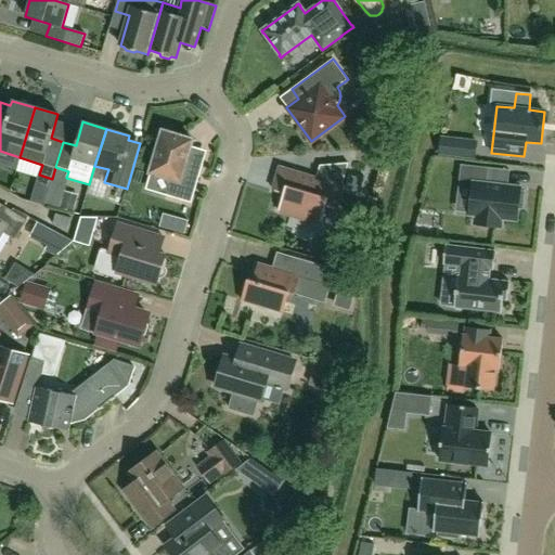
[(189,153),(192,140),(163,131),(158,145),(150,151),(154,159),(151,172),(164,177),(169,186),(166,196),(191,203),(203,164),(192,160),(189,153)]
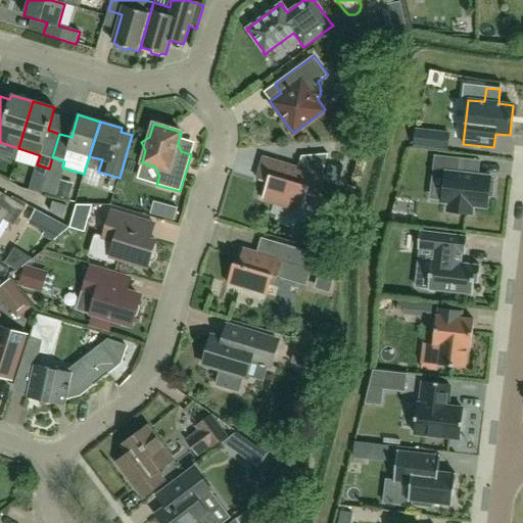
[(416,130),(415,145),(446,149),(448,134),(416,130)]
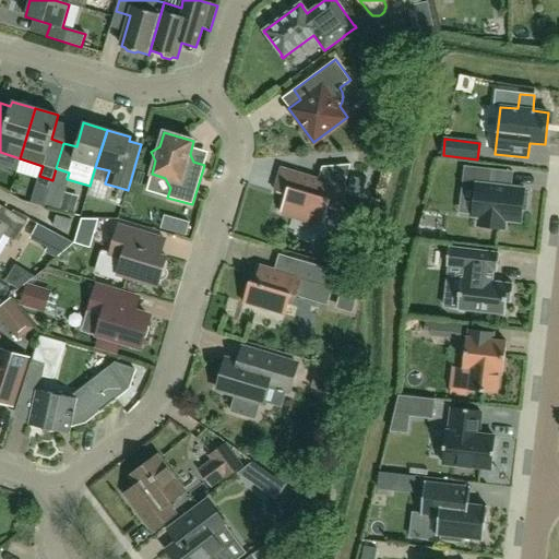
[(335,171),(347,176),(351,165),(336,166),(335,171)]
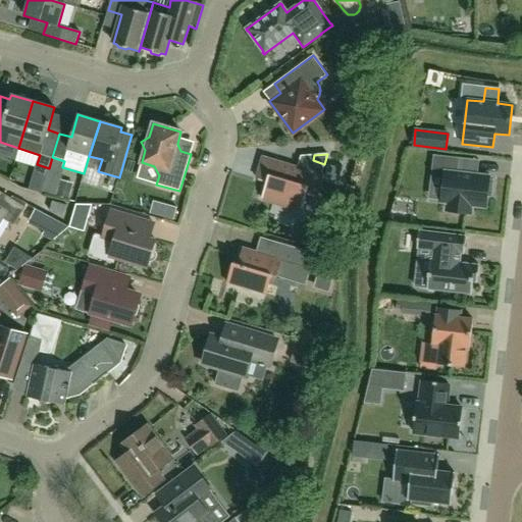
[(472,206),(485,207),(487,196),(491,197),(492,180),(489,180),(489,176),(458,173),(459,158),(433,155),(431,172),(445,174),(441,202),(447,203),(446,211),(471,214),(472,206)]
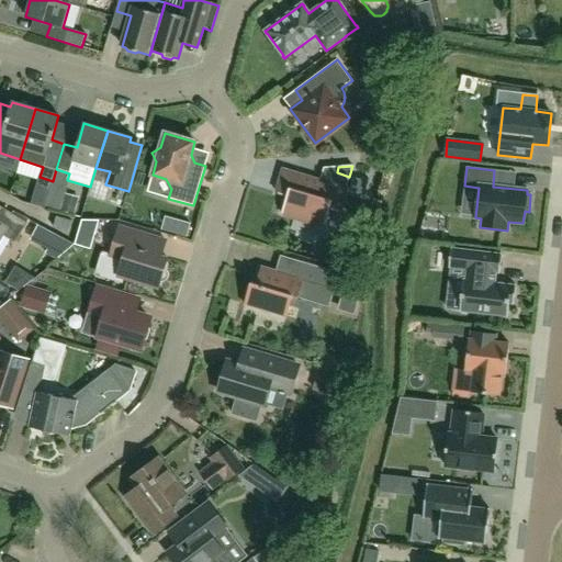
[(329,210),(338,212),(345,190),(284,171),(277,194),(287,197),(281,214),(325,226),(329,210)]
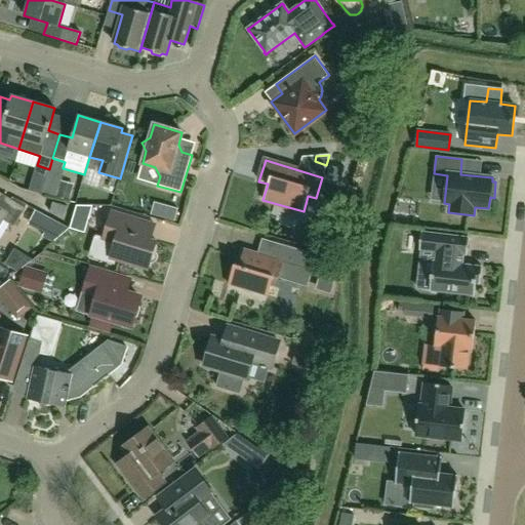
[(63,179),(47,174),(42,193),(56,198),(63,179)]
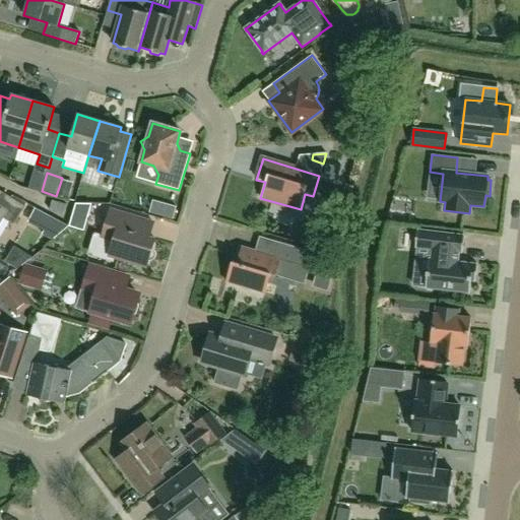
[(0,224),(4,218),(15,224),(25,205),(3,193),(0,197),(0,224)]
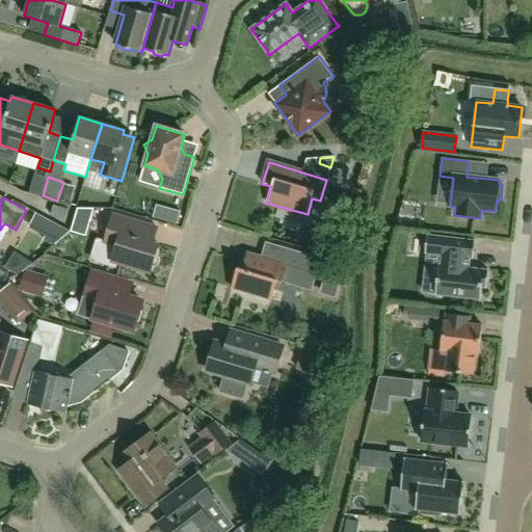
[(50,215),(64,219),(68,209),(53,205),(50,215)]
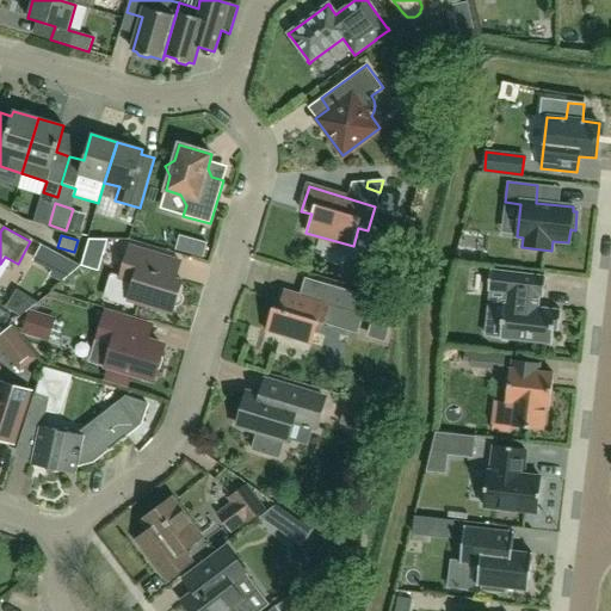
[(98,270),(106,240),(90,240),(81,265),(98,270)]
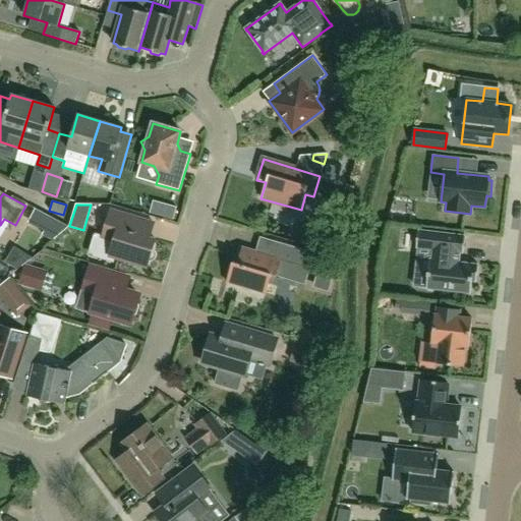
[(30,220),(58,234),(70,225),(36,208),(30,220)]
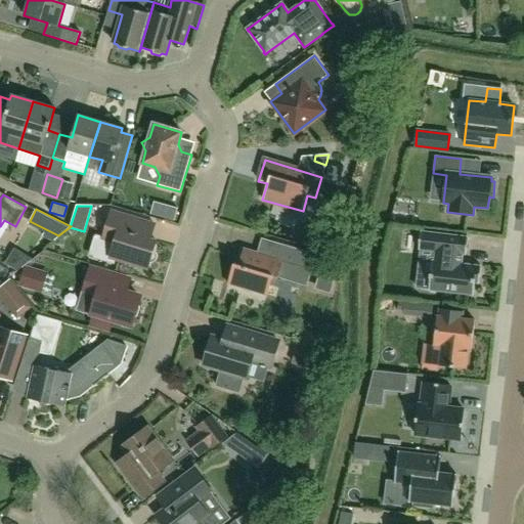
[(156,241),(149,238),(154,224),(112,212),(102,241),(115,244),(111,257),(147,268),(156,241)]
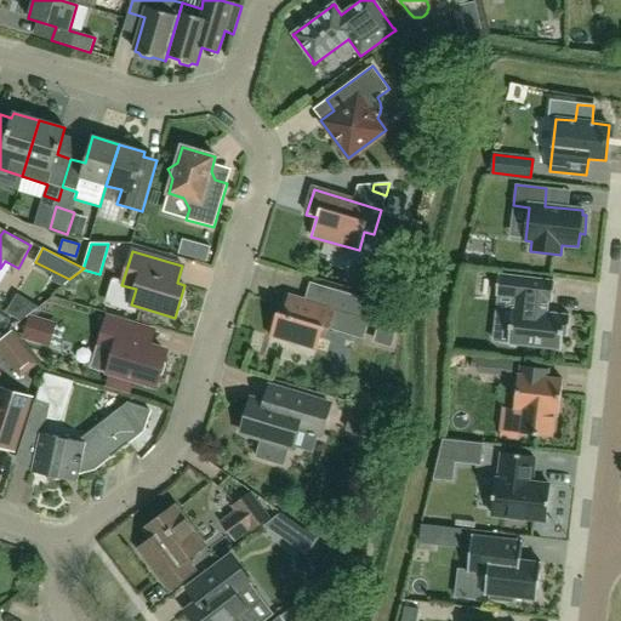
[(512,309),(508,342),(507,345),(565,351),(569,315),(547,313),(548,301),(552,302),(554,281),(497,274),(496,295),(499,296),(516,297),(514,309),(512,309)]
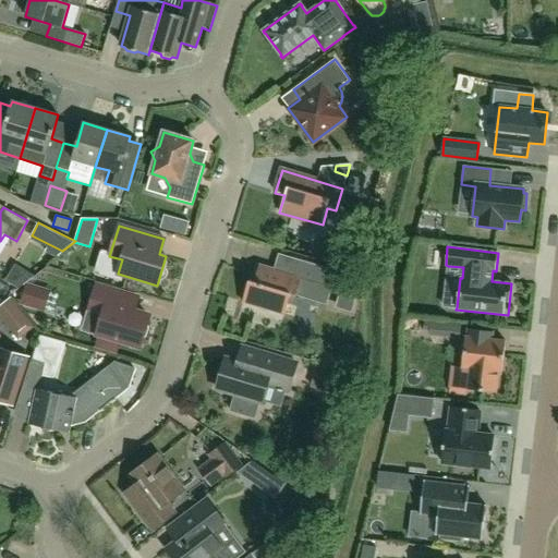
[(329,269),(300,259),(294,276),(275,269),(259,265),(254,282),(249,281),(242,302),(284,315),(290,294),(326,305),(332,284),(326,283),(329,269)]
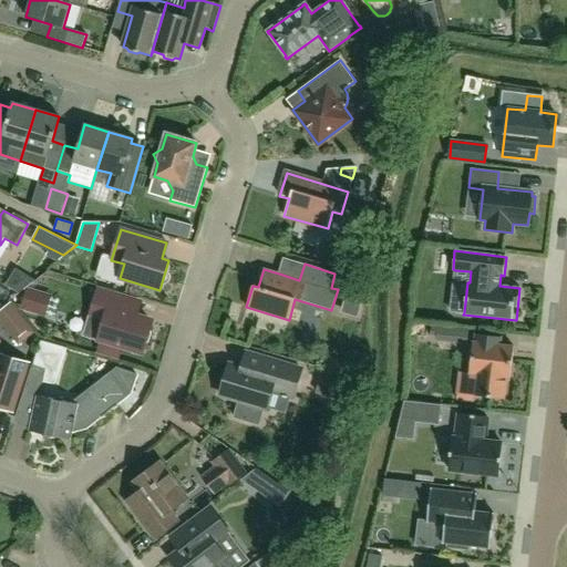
[(350,279),(343,300),(361,306),(367,285),(350,279)]
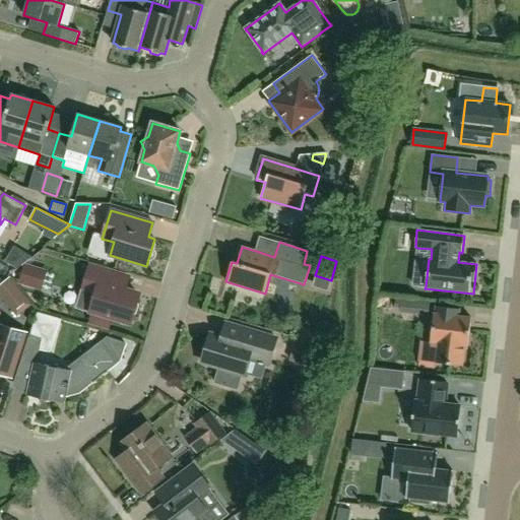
[(49,271),(25,265),(20,284),(43,290),(49,271)]
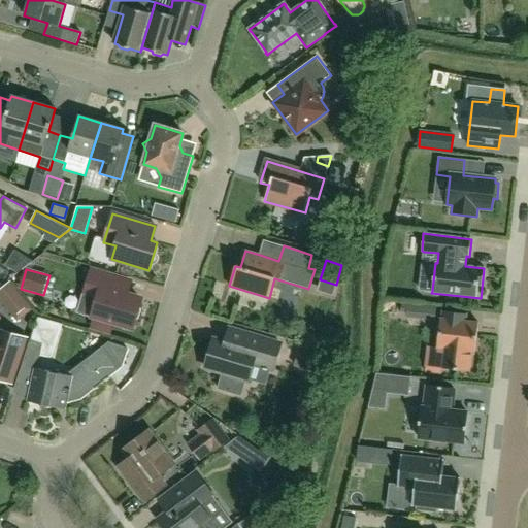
[(131,327),(139,299),(126,295),(130,282),(92,270),(79,311),(95,317),(92,327),(109,332),(112,322),(131,327)]
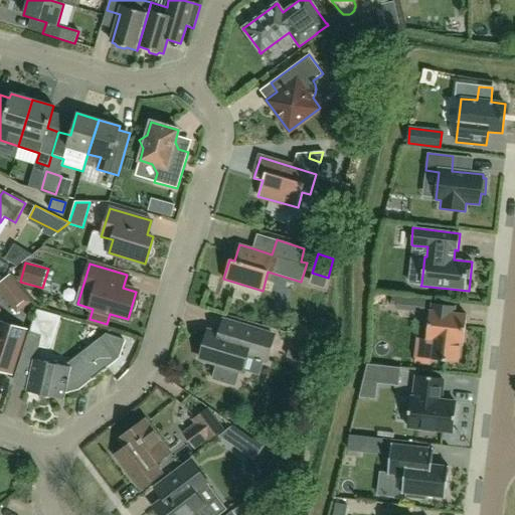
[(30,303),(27,298),(9,276),(0,282),(0,292),(16,314),(30,303)]
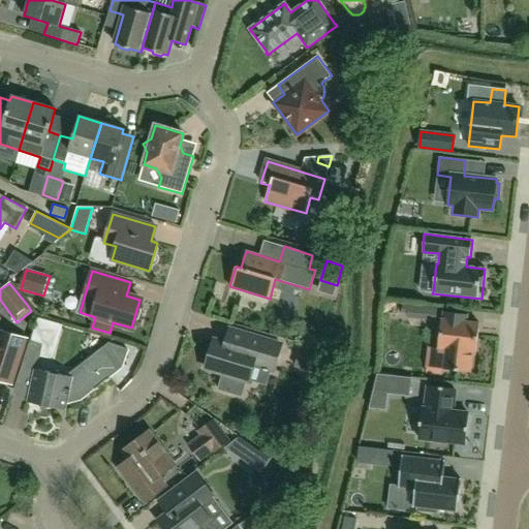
[(403,305),(401,304),(400,311),(402,312),(408,313),(408,317),(435,320),(437,307),(403,304),(403,305)]
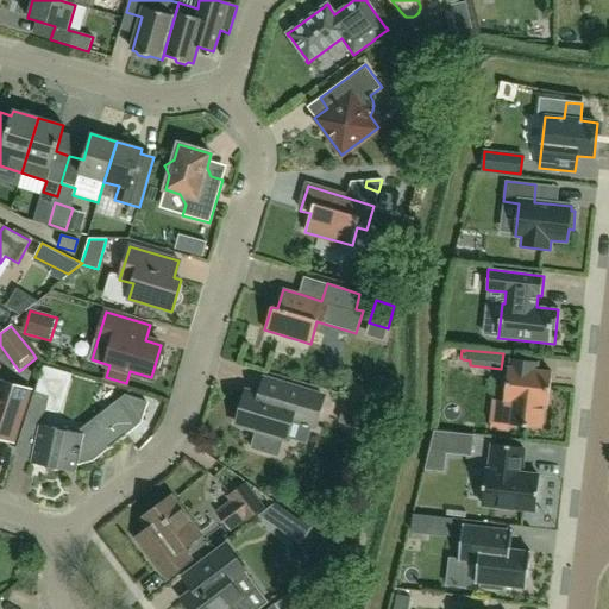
[(508,368),(503,401),(512,402),(509,425),(541,428),(545,406),(547,406),(551,372),(538,371),(538,363),(510,359),(509,368),(508,368)]
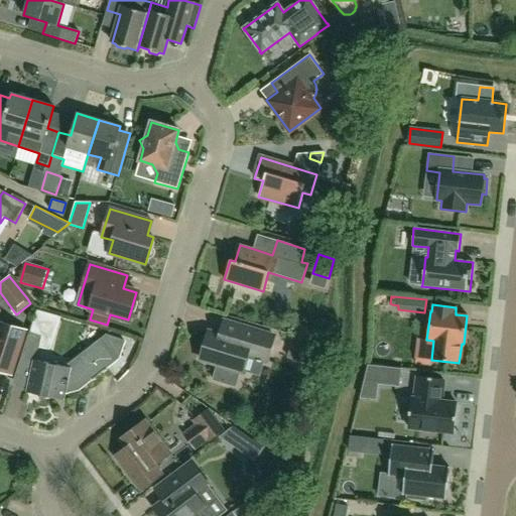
[(273,336),(240,326),(225,321),(221,336),(209,332),(201,360),(217,365),(213,380),(235,386),(240,371),(242,372),(242,371),(247,355),(265,361),(266,361),(273,336)]
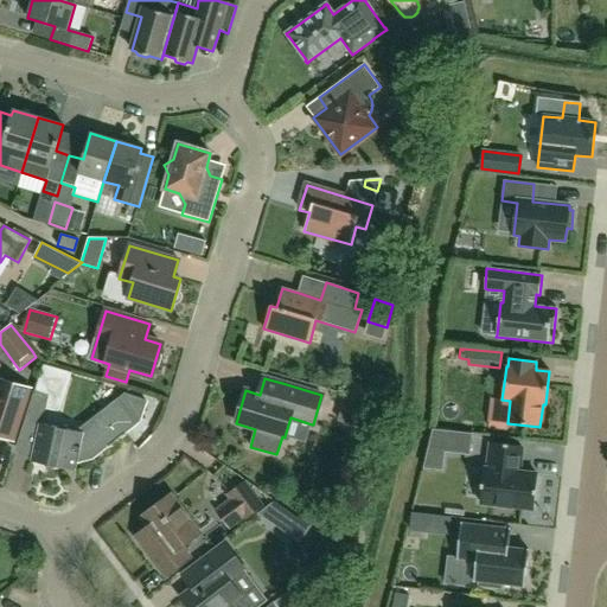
[(0,436),(13,441),(19,421),(30,389),(0,379),(0,436)]
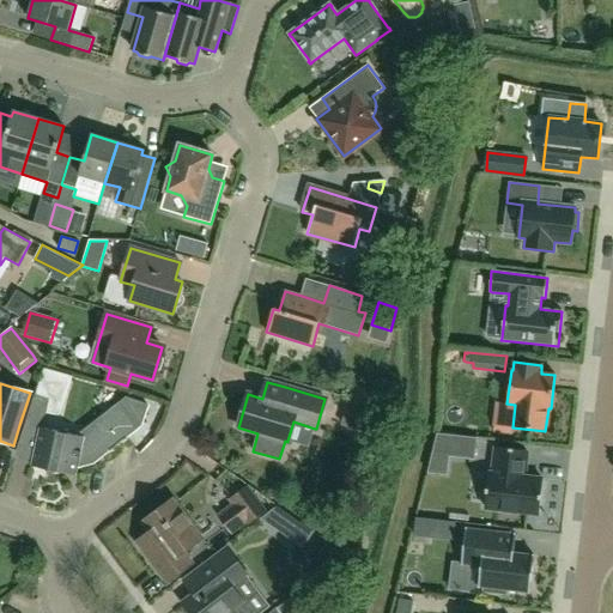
[(35,395),(28,418),(42,423),(44,423),(48,424),(52,400),(35,395)]
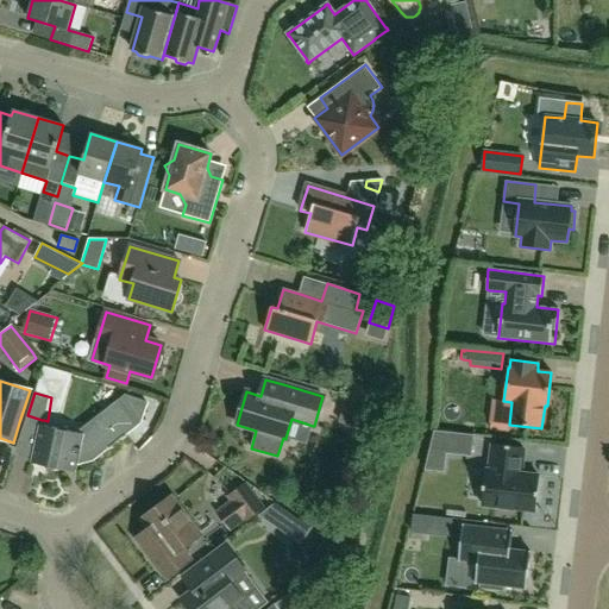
[(46,471),(57,469),(76,473),(79,463),(93,459),(108,446),(110,449),(126,435),(125,433),(139,422),(146,402),(125,395),(80,429),(73,432),(67,431),(68,426),(57,428),(39,425),(38,425),(36,438),(31,463),(46,466),(46,471)]
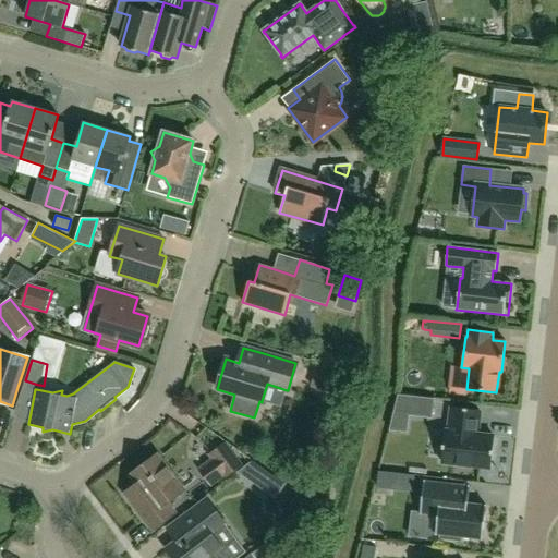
[(350,379),(316,370),(312,387),(344,397),(350,379)]
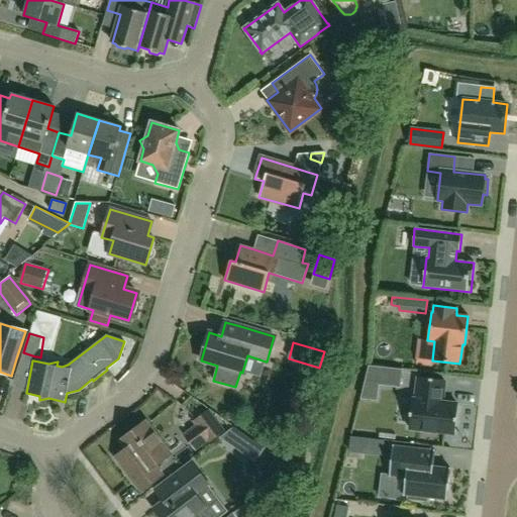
[(399,386),(401,370),(369,366),(365,382),(399,386)]
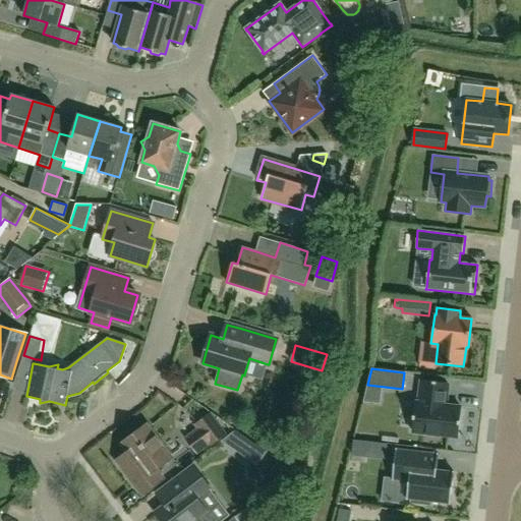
[(461,408),(445,406),(448,384),(421,381),(419,403),(415,402),(412,431),(458,437),(461,408)]
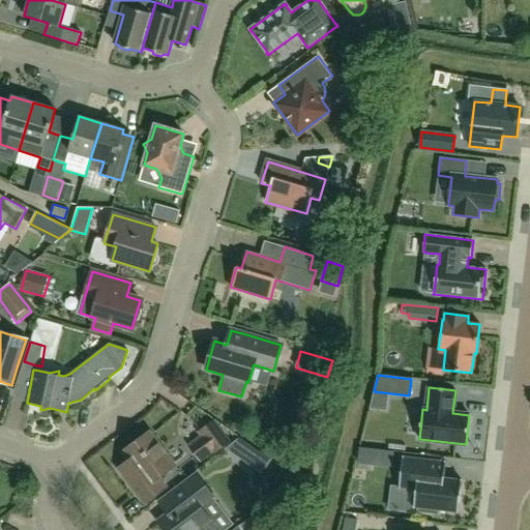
[(214,452),(228,442),(213,422),(200,433),(202,435),(187,445),(200,461),(213,450),(214,452)]
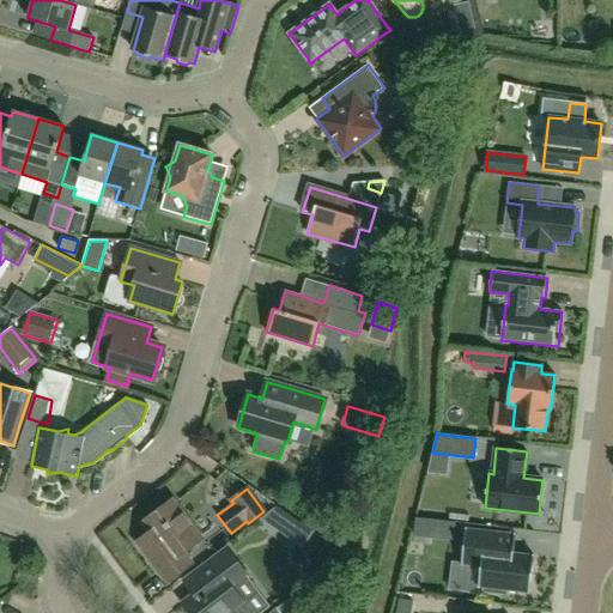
[(183,552),(201,539),(173,501),(144,522),(151,533),(138,542),(168,582),(192,564),(183,552)]
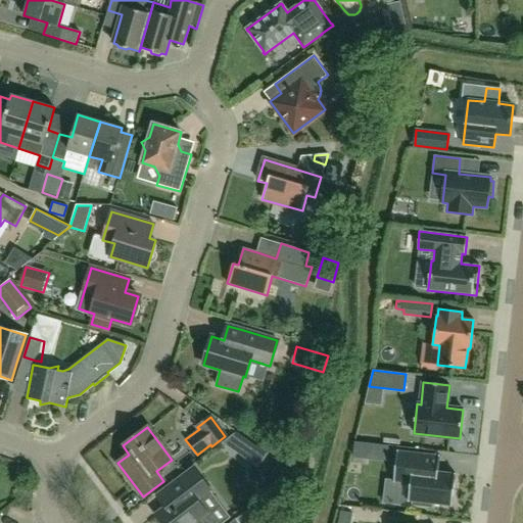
[(241,456),(242,454),(249,444),(250,442),(235,432),(222,442),(241,456)]
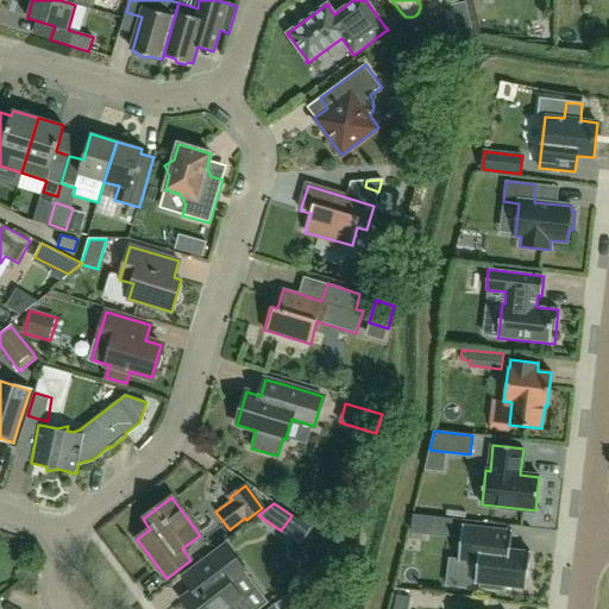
[(452,518),(437,516),(434,533),(451,535),(452,518)]
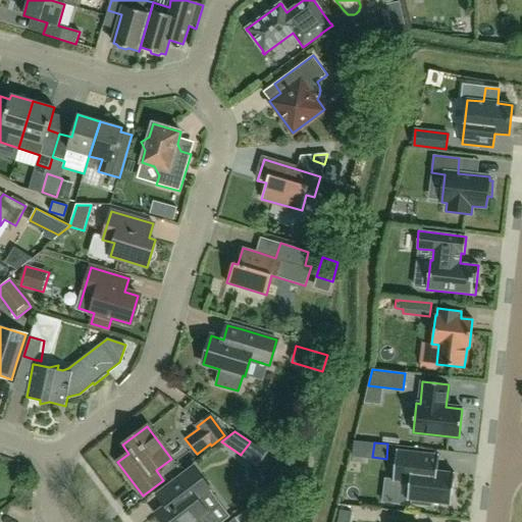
[(410,505),(432,508),(432,503),(451,505),(455,473),(437,471),(439,456),(397,451),(393,480),(409,482),(407,500),(411,500),(410,505)]
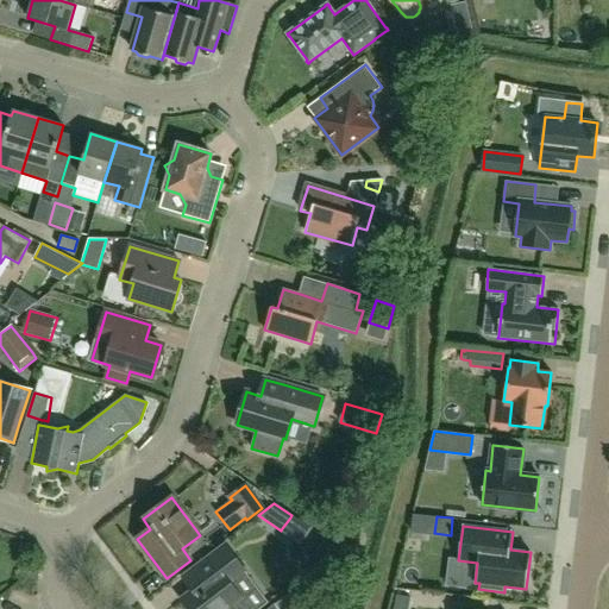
[(225,546),(201,565),(183,577),(194,591),(182,600),(189,608),(248,608),(239,598),(240,597),(230,584),(245,572),(225,546)]
